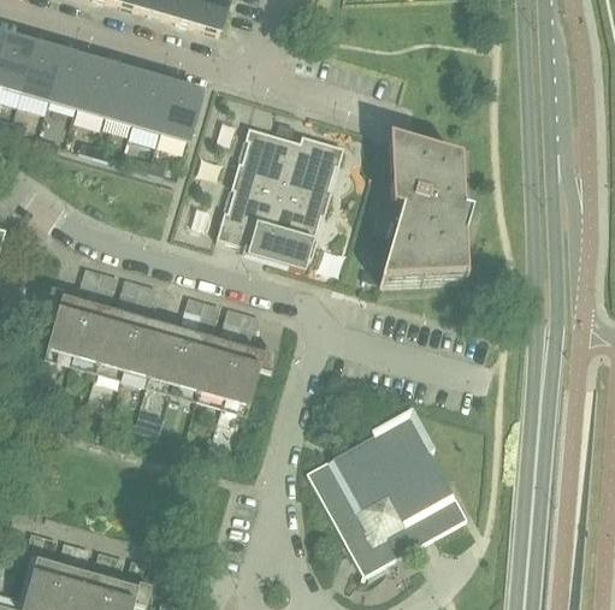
[(107,0),(107,1),(135,10),(137,0),(107,0)]
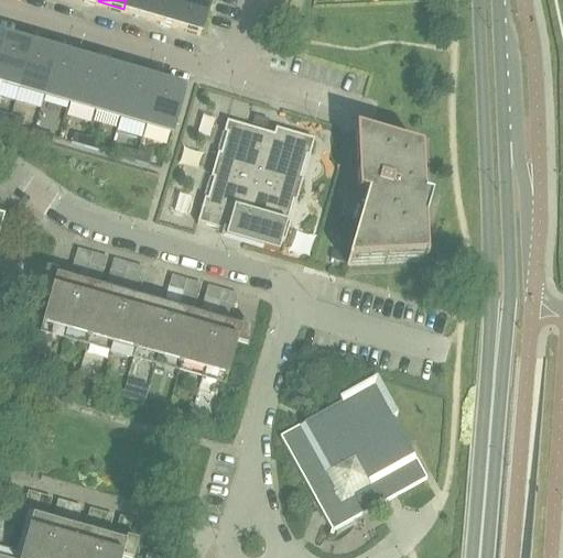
[(126,0),(123,9),(149,17),(153,0),(126,0)]
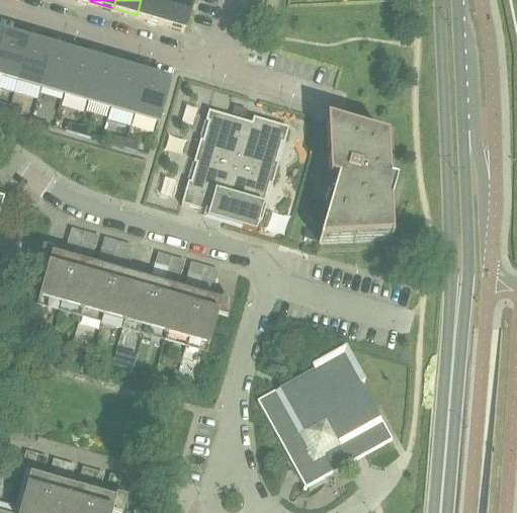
[(160,21),(166,0),(141,0),(137,15),(160,21)]
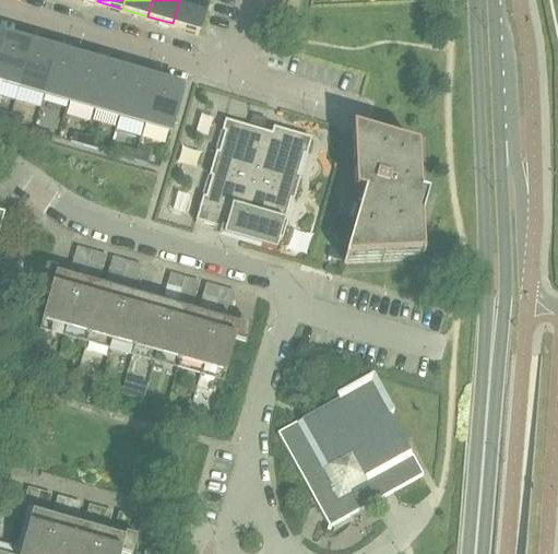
[(179,0),(173,23),(199,31),(208,0),(179,0)]
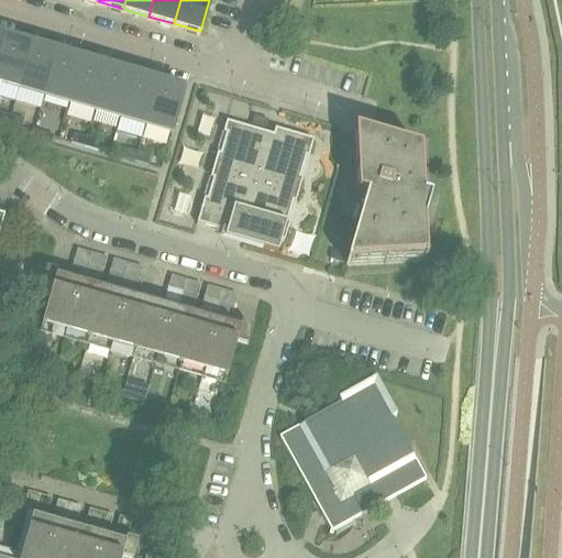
[(0,55),(0,78),(19,85),(32,42),(7,34),(0,55)]
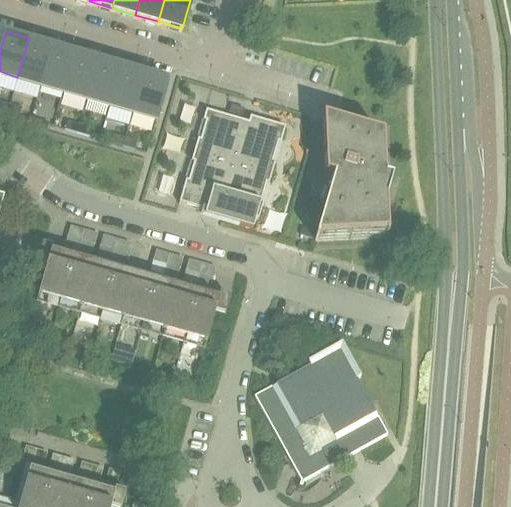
[(17,77),(40,83),(52,45),(29,38),(17,77)]
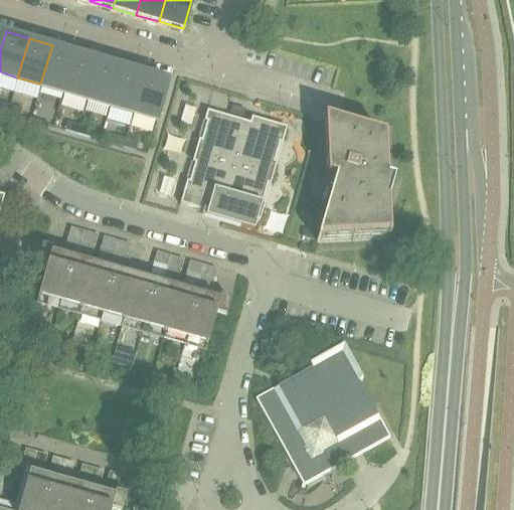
[(40,83),(63,91),(75,51),(52,45),(40,83)]
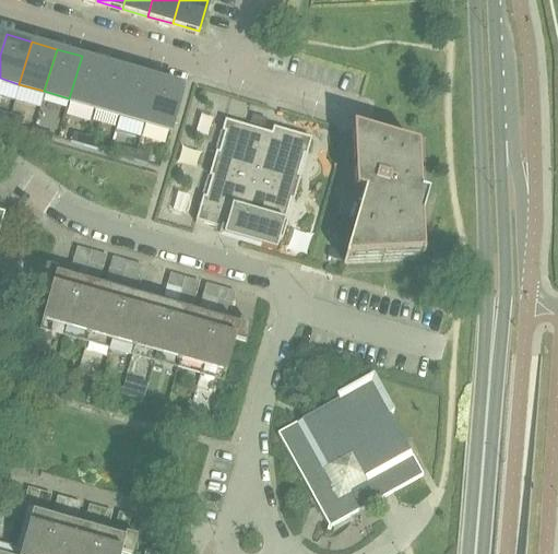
[(69,98),(95,106),(107,63),(82,56),(69,98)]
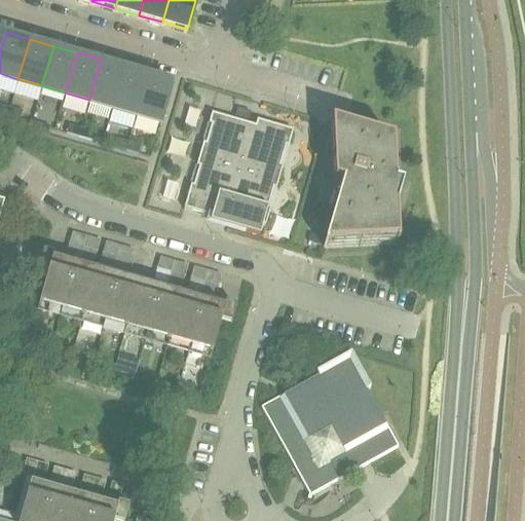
[(89,100),(113,106),(124,67),(101,60),(89,100)]
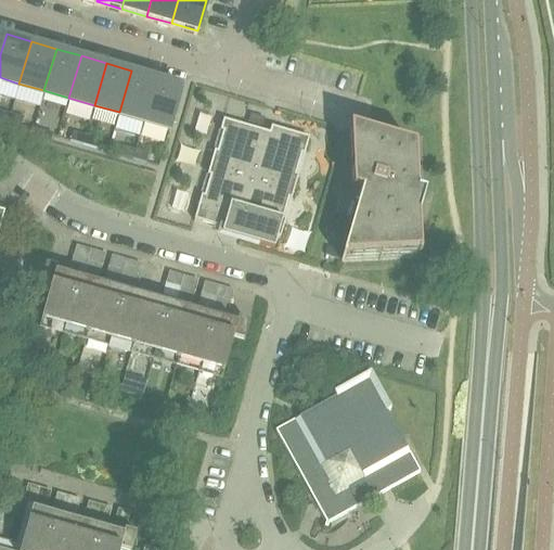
[(119,112),(144,119),(156,77),(131,71),(119,112)]
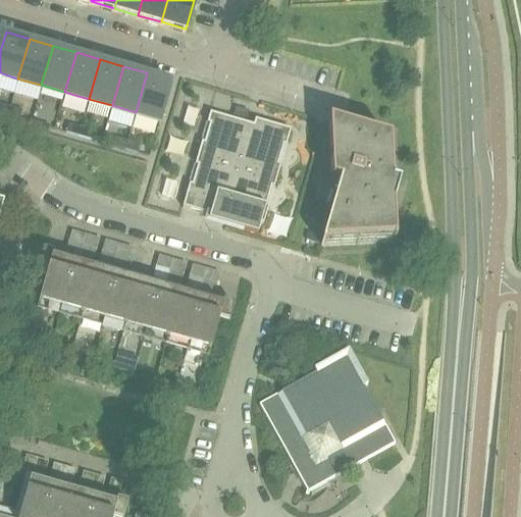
[(136,112),(159,119),(171,80),(147,72),(136,112)]
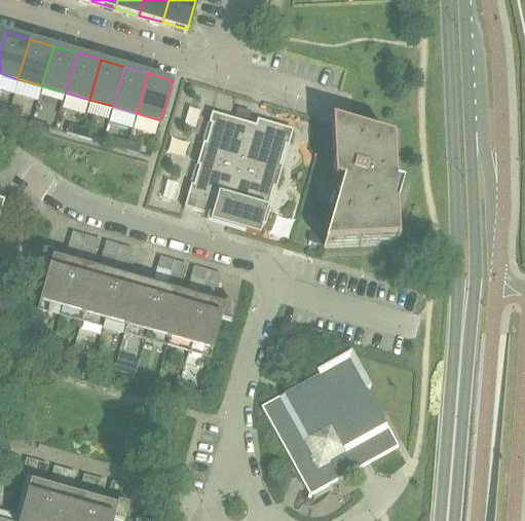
[(0,100),(0,109),(8,112),(10,104),(0,100)]
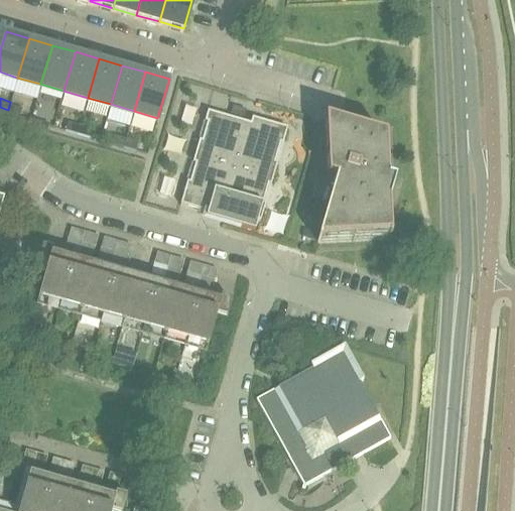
[(23,105),(10,102),(8,110),(20,113),(23,105)]
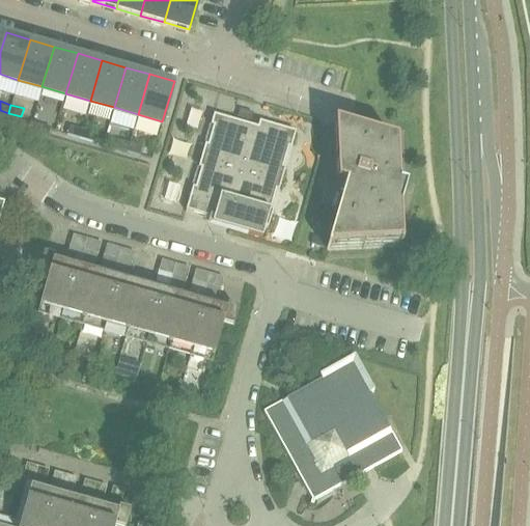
[(231,220),(229,225),(262,236),(267,223),(269,224),(274,206),(271,205),(277,186),(279,187),(286,164),(283,163),(289,143),(291,144),(297,128),(260,117),(258,123),(214,110),(211,121),(214,121),(208,141),(205,140),(199,164),(201,164),(196,184),(193,183),(187,206),(231,220)]
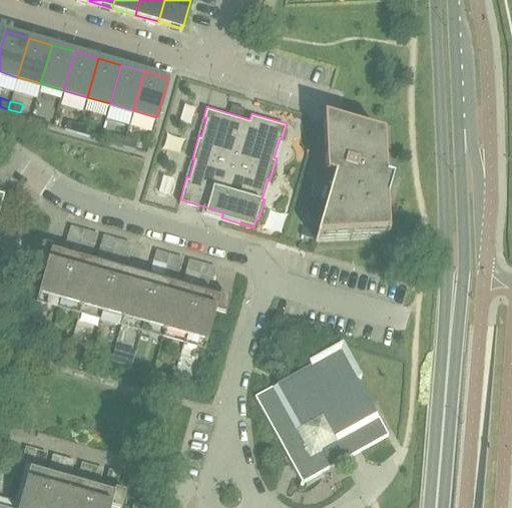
[(35,124),(47,127),(49,119),(37,115),(35,124)]
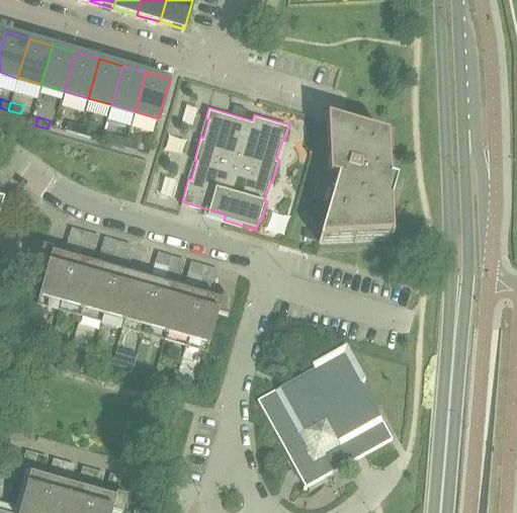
[(337,177),(319,240),(321,240),(322,237),(390,234),(391,237),(393,237),(391,200),(397,179),(390,177),(388,134),(327,116),(326,116),(328,151),(329,174),(337,177)]
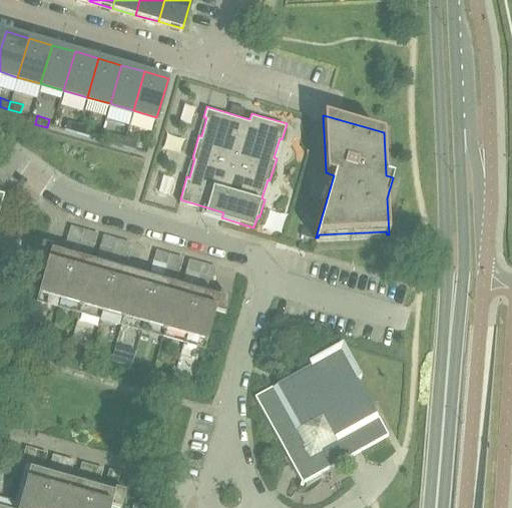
[(65,126),(77,129),(80,121),(68,117),(65,126)]
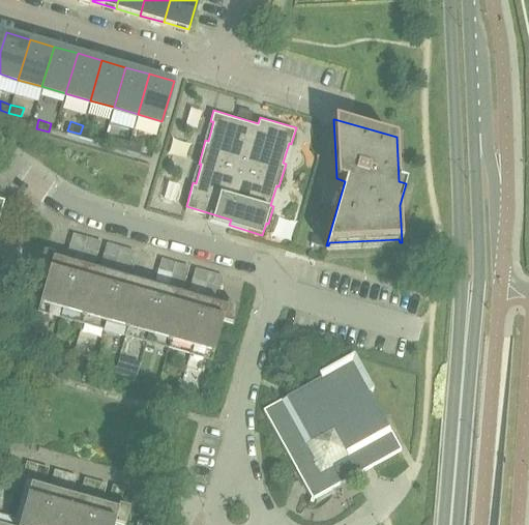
[(80,134),(92,138),(95,128),(83,125),(80,134)]
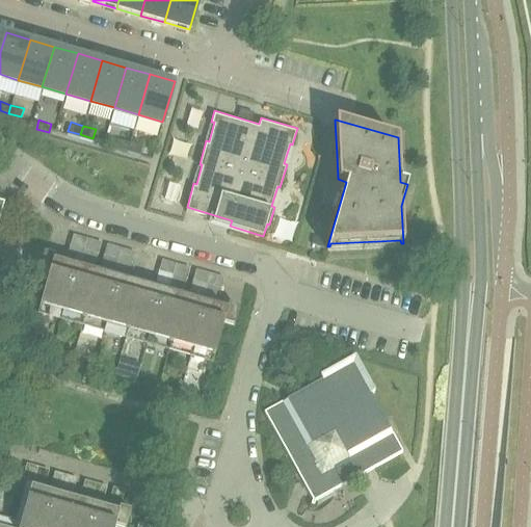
[(118,135),(115,145),(128,148),(131,139),(118,135)]
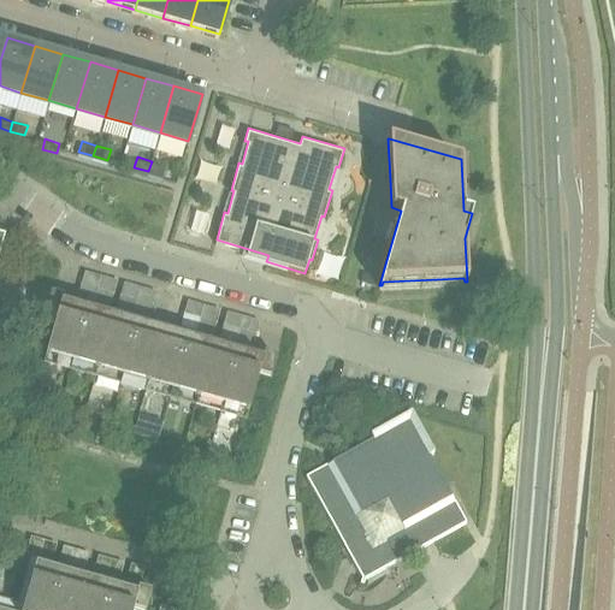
[(166,165),(152,161),(148,171),(163,176),(166,165)]
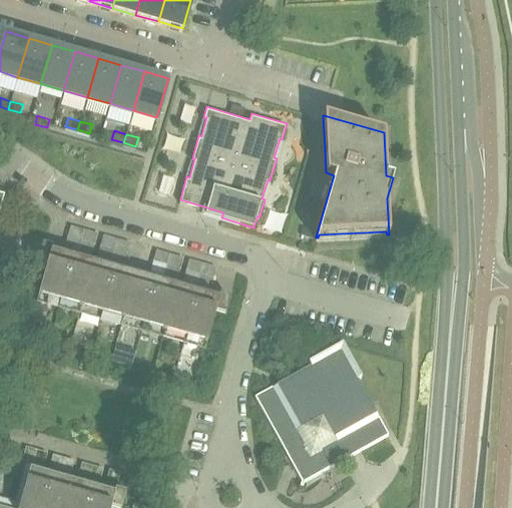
[(71,222),(68,233),(81,237),(84,226),(71,222)]
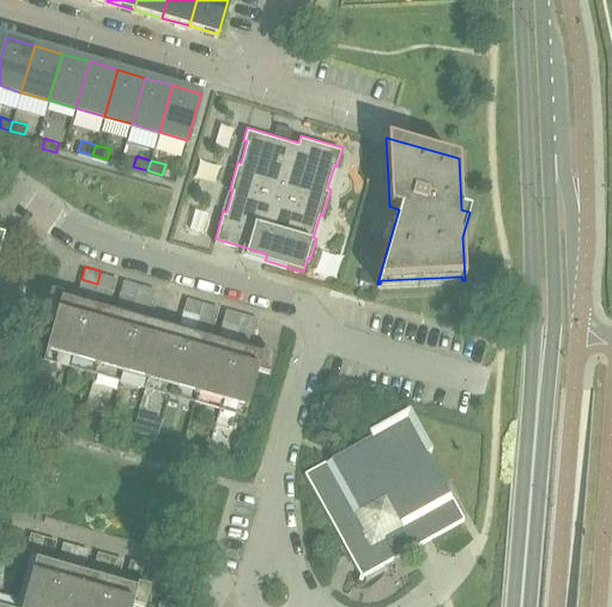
[(116,275),(101,271),(97,284),(113,289),(116,275)]
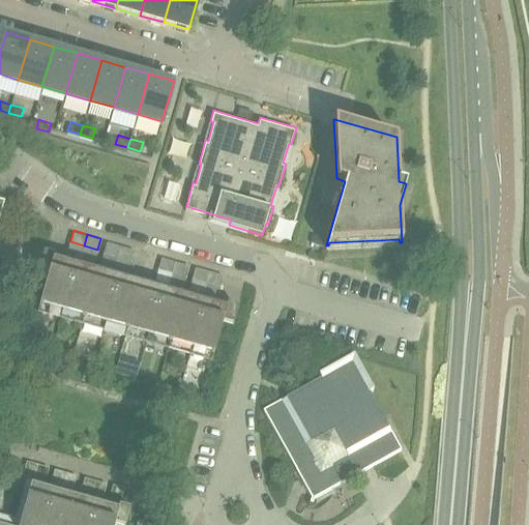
[(121,243),(108,239),(104,251),(118,255),(121,243)]
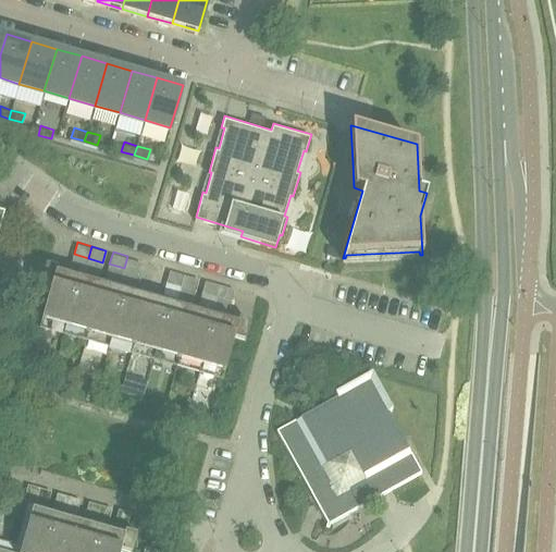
[(70,266),(85,269),(88,258),(74,254),(70,266)]
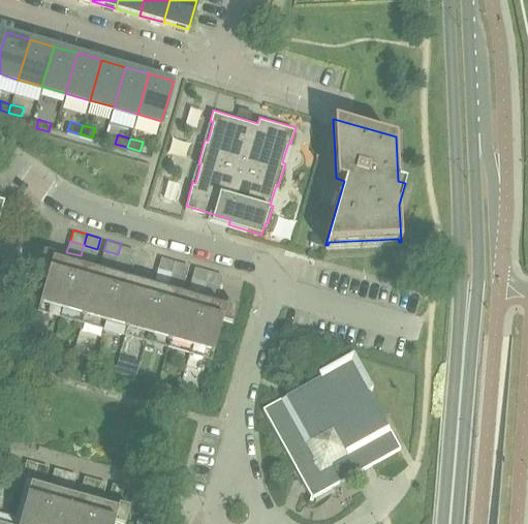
[(131,258),(134,247),(121,243),(118,254),(131,258)]
